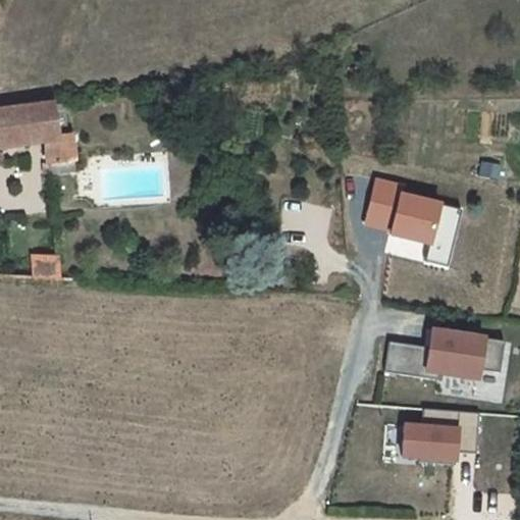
[(0,145),(43,139),(46,173),(49,172),(73,169),(68,133),(66,133),(62,103),(50,104),(50,100),(0,106),(0,145)]
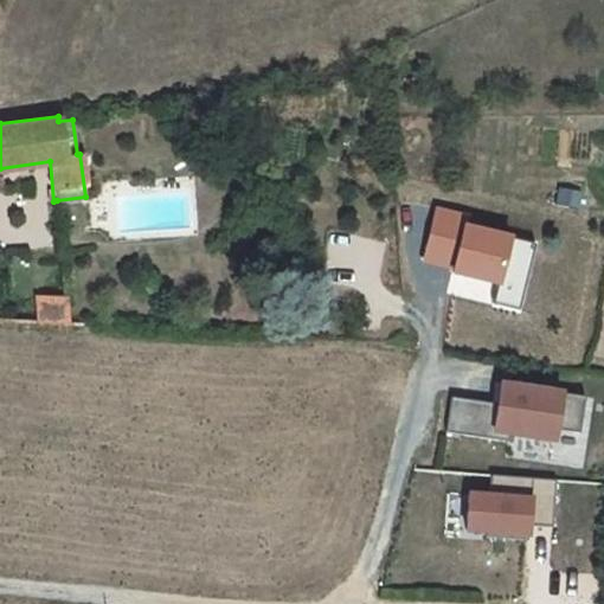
[(121,167),(105,169),(108,180),(123,179),(121,167)]
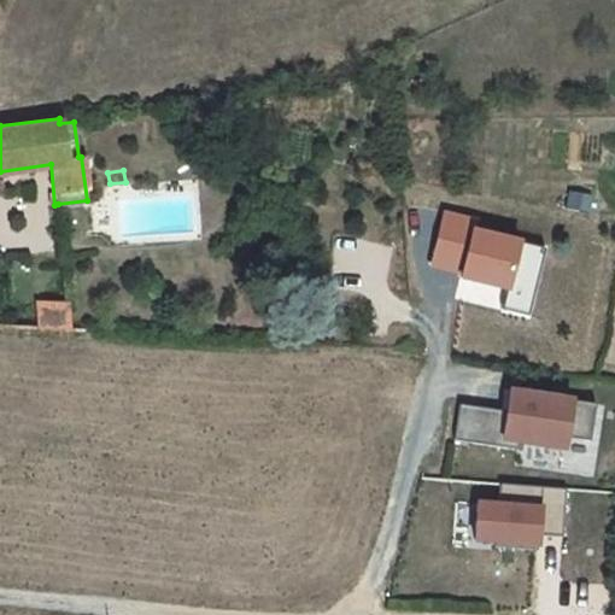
[(34,299),(36,327),(69,328),(66,302),(34,299)]
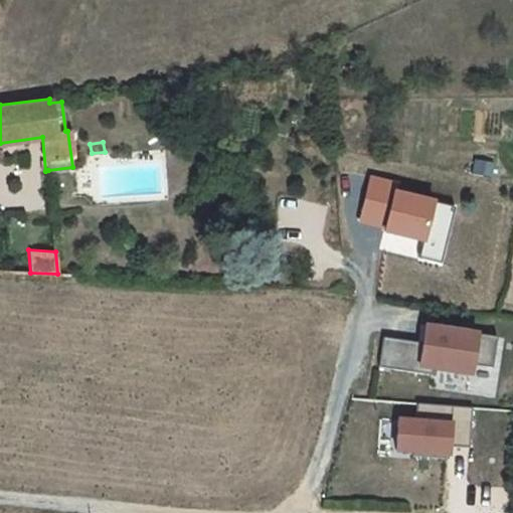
[(428,373),(429,367),(467,373),(468,364),(488,367),(493,336),(422,325),(419,342),(380,335),(375,365),(428,373)]
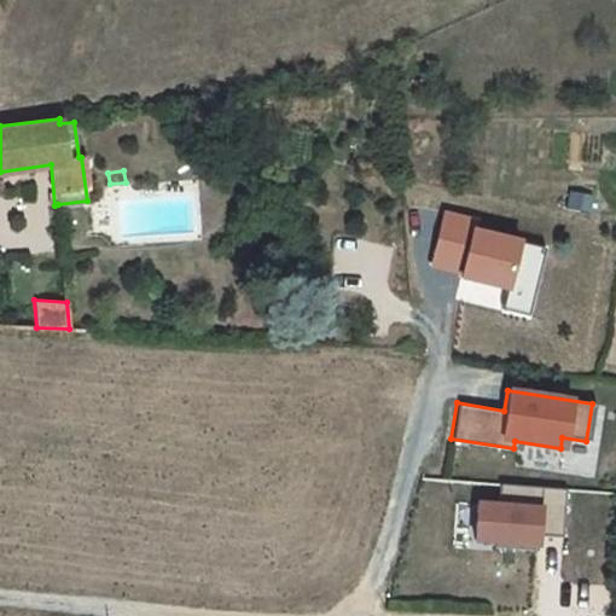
[(474,539),(544,547),(548,505),(480,495),(474,539)]
